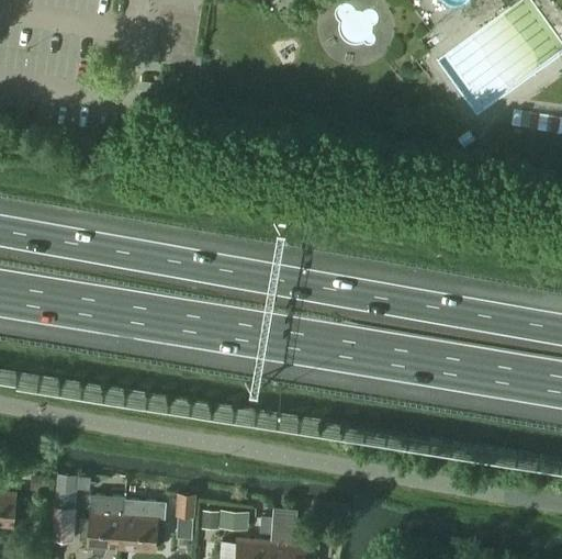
[(295,0),(274,0),(271,3),(280,15),(298,2),(295,0)]
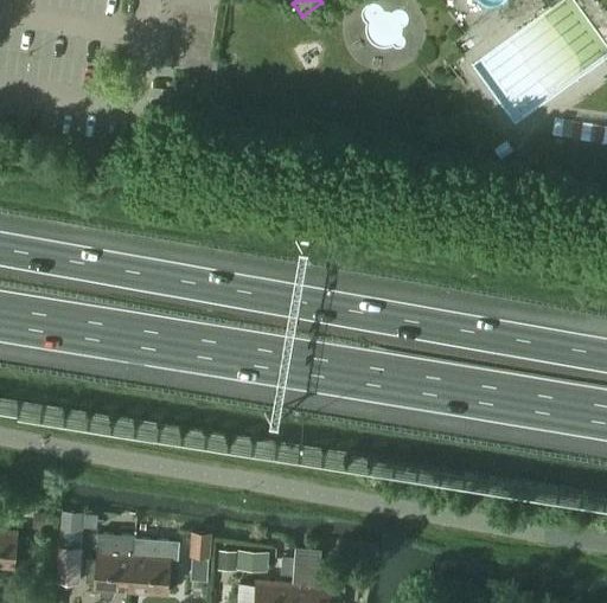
[(83,543),(85,514),(62,513),(59,540),(83,543)]
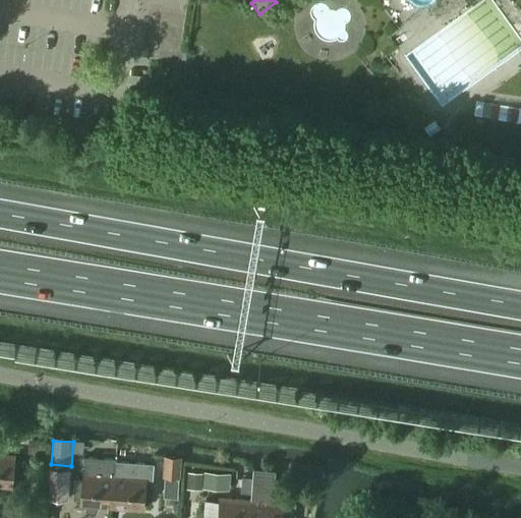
[(0,487),(13,490),(15,456),(0,454),(0,487)]
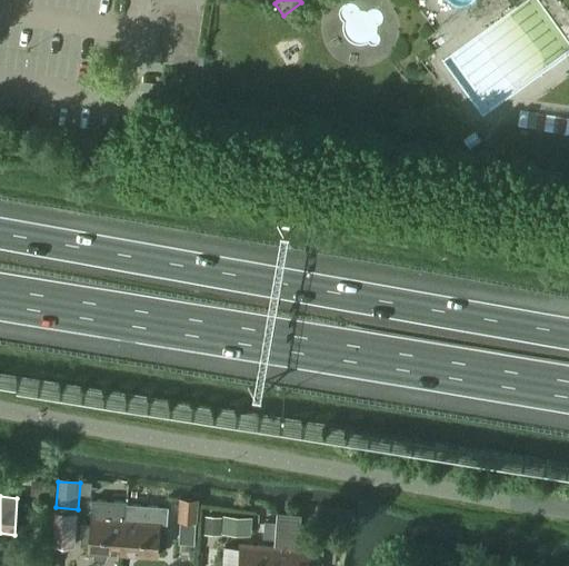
[(82,526),(81,545),(89,546),(88,554),(95,555),(93,560),(107,562),(107,556),(123,557),(127,504),(92,502),(91,518),(90,527),(82,526)]
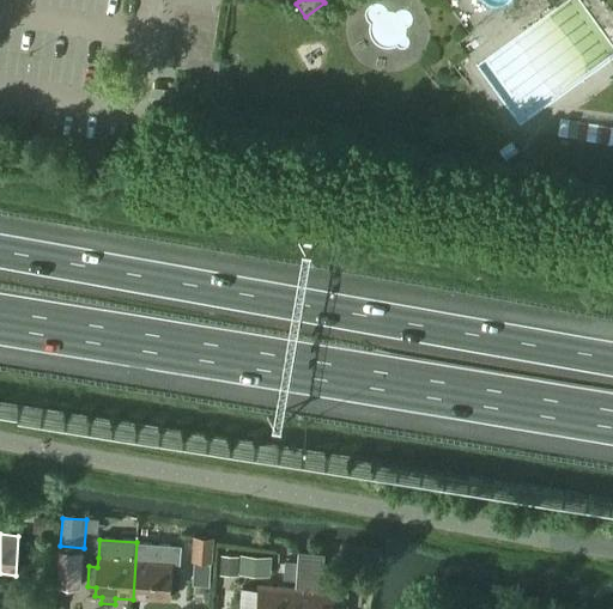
[(137,544),(133,600),(170,602),(173,566),(180,566),(181,548),(137,544)]
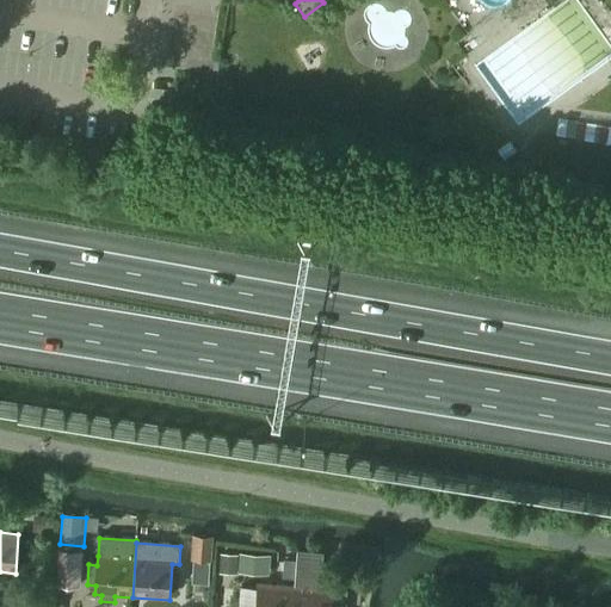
[(295,587),(292,606),(344,606),(346,590),(321,589),(323,553),(297,552),(296,564),(295,581),(295,587)]
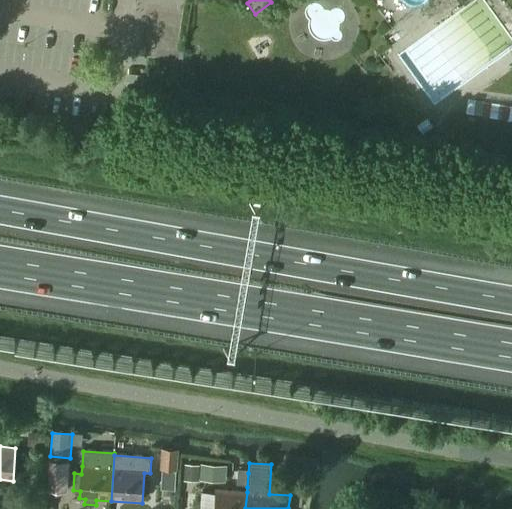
[(49,492),(65,493),(67,465),(51,464),(49,492)]
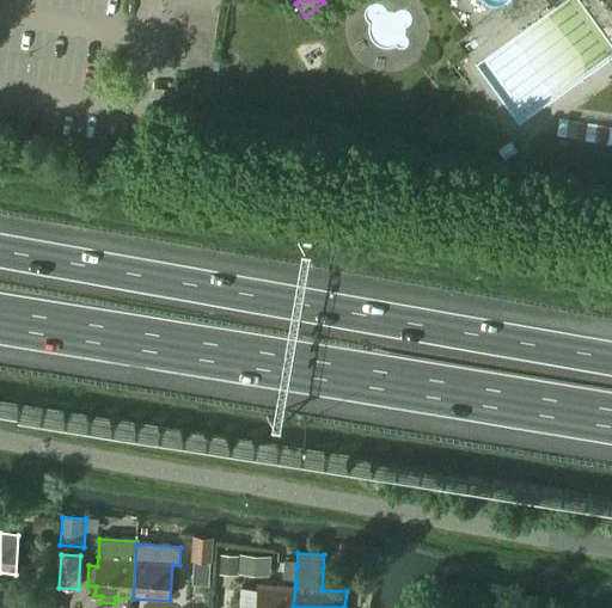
[(239,557),(238,576),(269,578),(270,559),(239,557)]
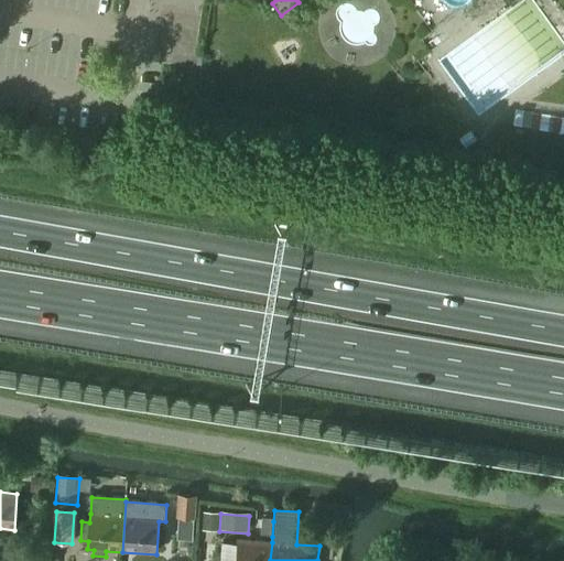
[(262,520),(261,536),(272,537),(273,521),(262,520)]
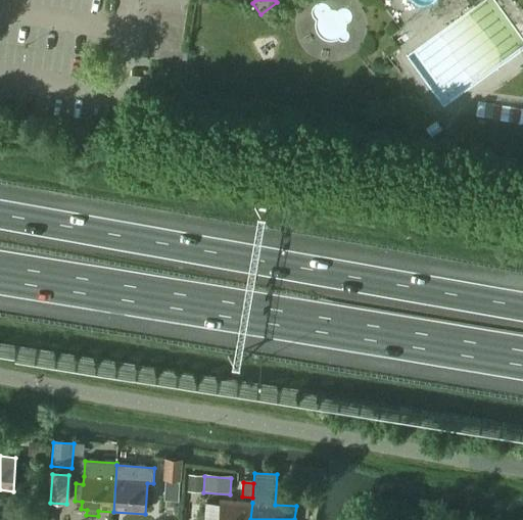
[(250,519),(252,503),(221,500),(219,519),(250,519)]
